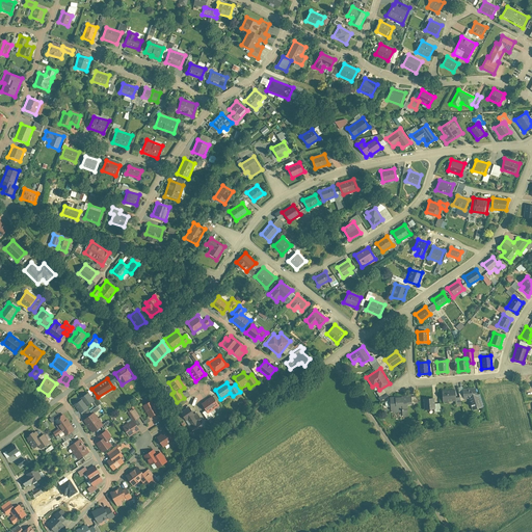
[(476,388),(463,389),(464,399),(468,399),(471,409),(480,407),(477,396),(476,388)]
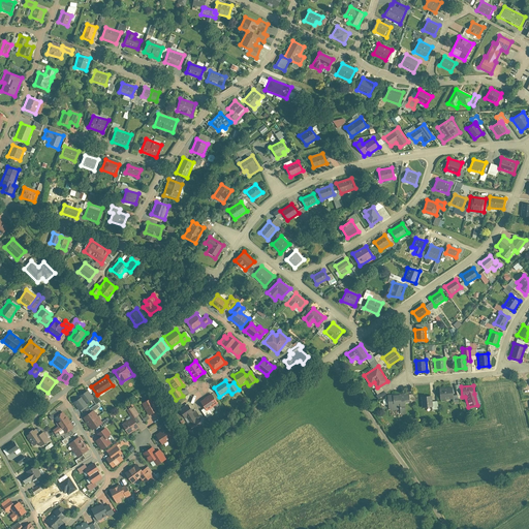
[(453,387),(439,389),(440,399),(453,399),(453,387)]
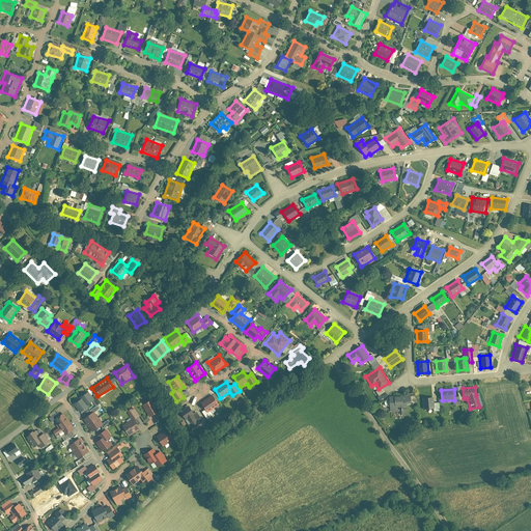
[(94,399),(87,390),(73,402),(80,411),(94,399)]
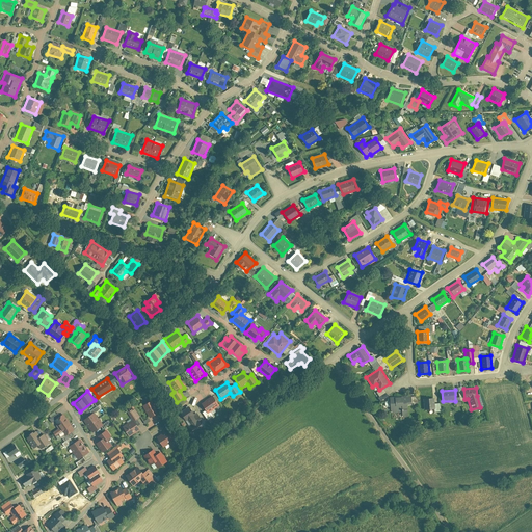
[(208,413),(219,403),(214,396),(202,404),(208,413)]
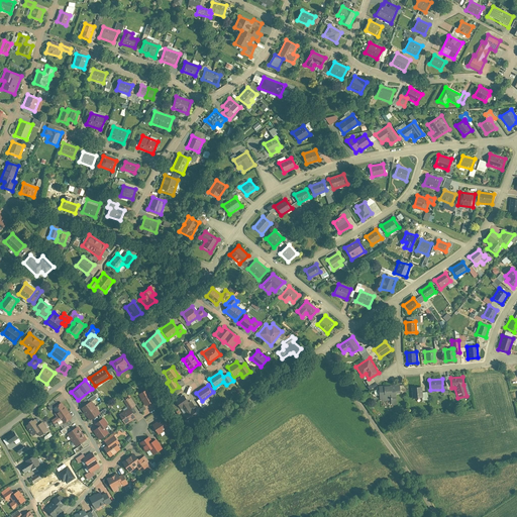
[(398,385),(378,386),(379,400),(396,399),(395,393),(398,393),(398,385)]
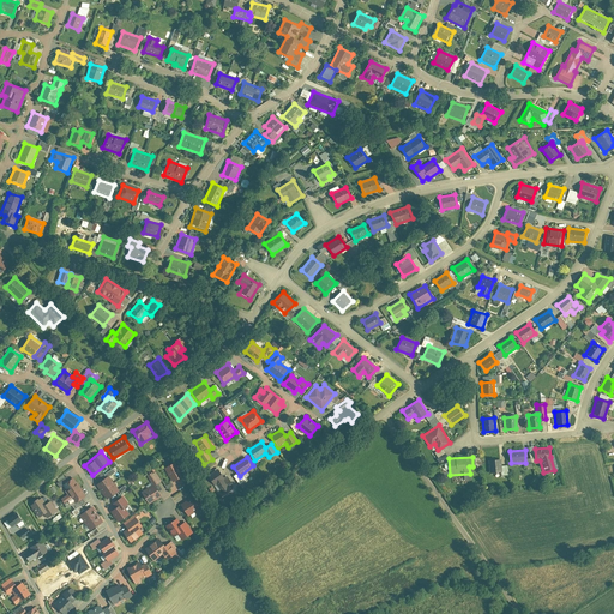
[(500,458),(487,459),(488,471),(501,470),(500,458)]
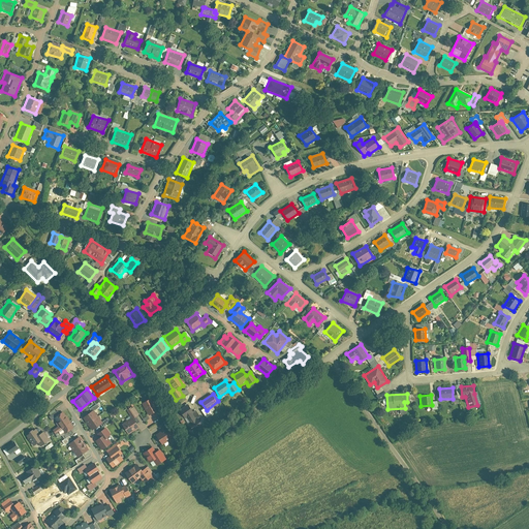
[(143,403),(149,415),(157,411),(152,399),(143,403)]
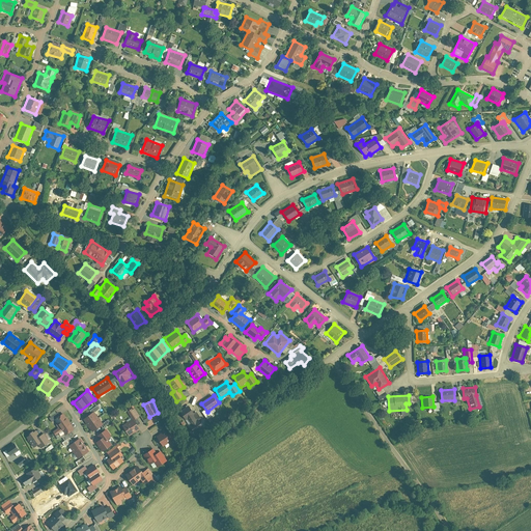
[(189,407),(178,413),(193,434),(204,427),(189,407)]
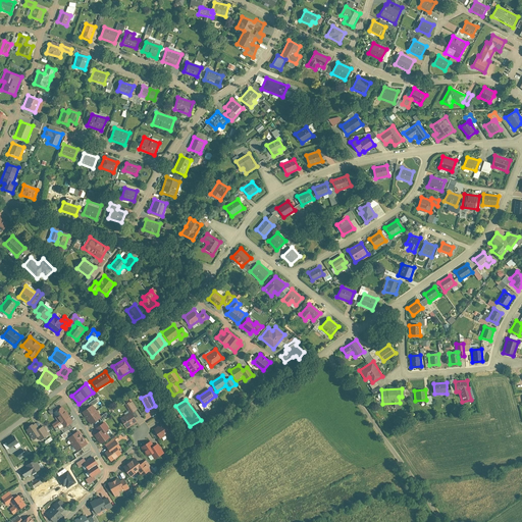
[(92,405),(82,412),(90,423),(100,417),(92,405)]
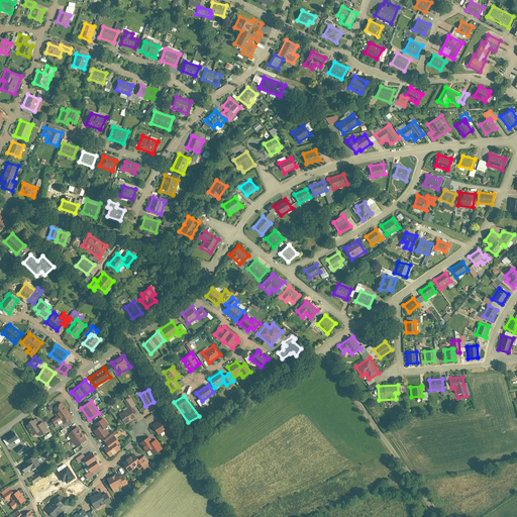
[(73,417),(64,403),(53,409),(63,423),(73,417)]
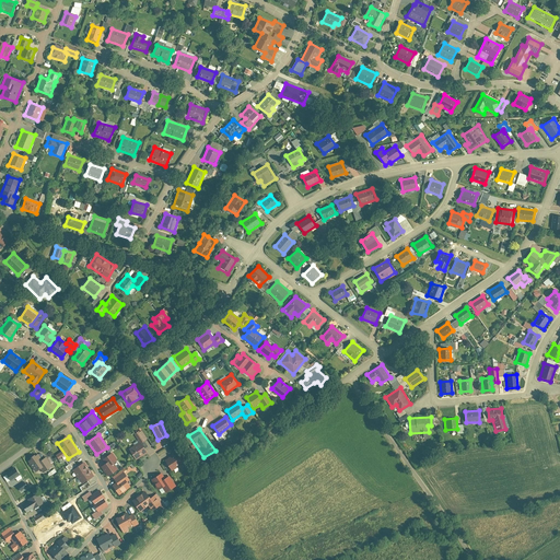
[(136,459),(146,452),(140,443),(129,450),(136,459)]
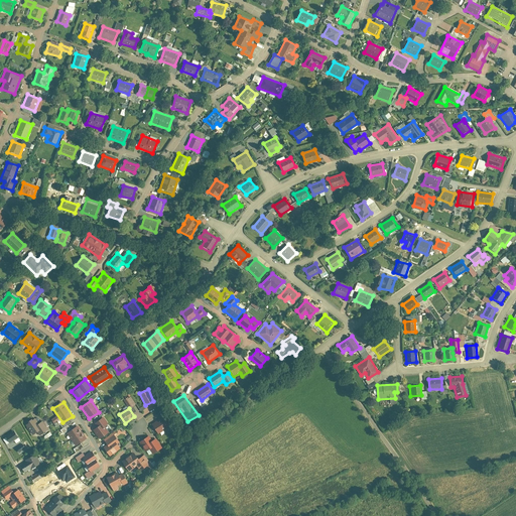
[(163,416),(152,424),(158,433),(169,426),(163,416)]
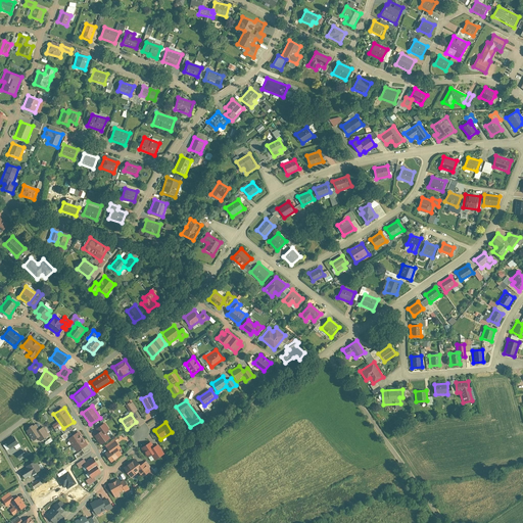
[(35,423),(25,430),(33,441),(37,439),(40,442),(51,435),(44,424),(38,427),(35,423)]
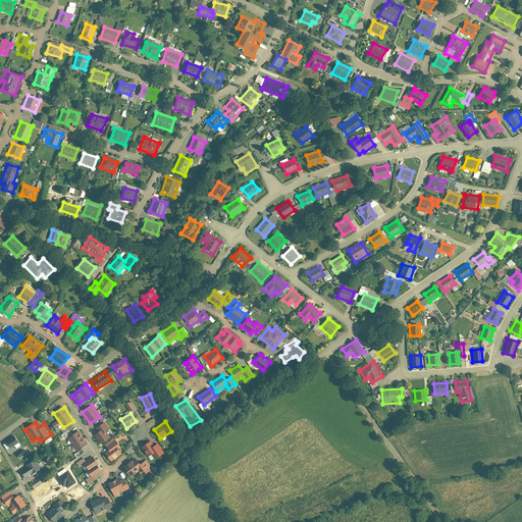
[(95,434),(100,442),(112,435),(105,423),(97,428),(99,431),(95,434)]
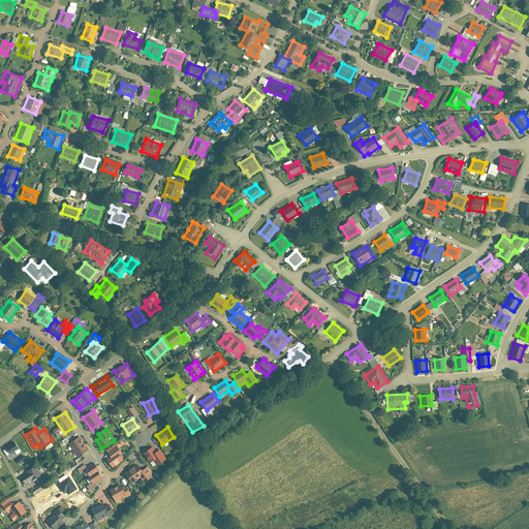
[(76,457),(88,449),(80,436),(67,443),(76,457)]
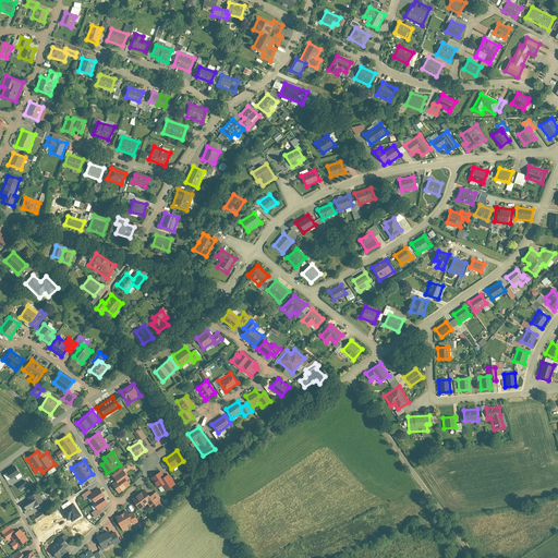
[(11,480),(21,474),(15,465),(7,471),(11,480)]
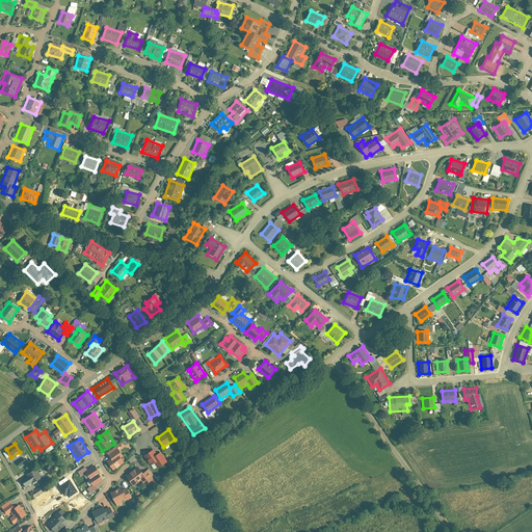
[(124,452),(118,446),(107,455),(110,459),(106,461),(112,470),(124,461),(120,455),(124,452)]
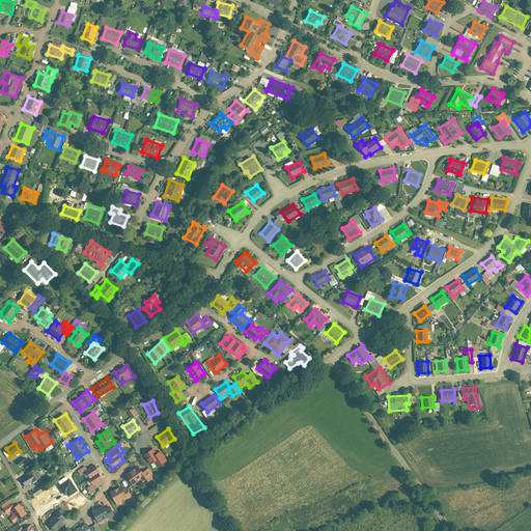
[(157,466),(166,460),(161,452),(155,455),(150,450),(142,453),(148,465),(155,462),(157,466)]
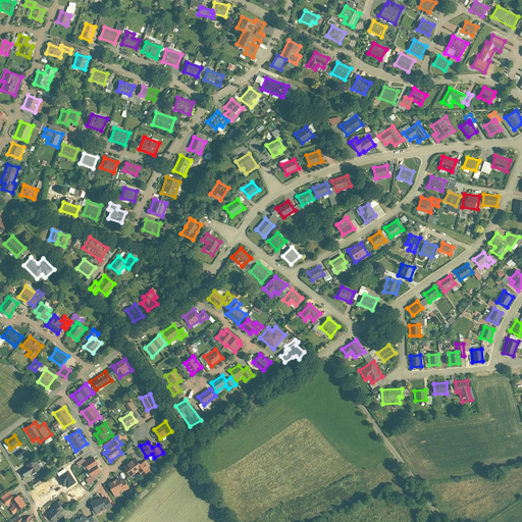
[(97,463),(93,457),(84,463),(89,469),(96,464),(97,463)]
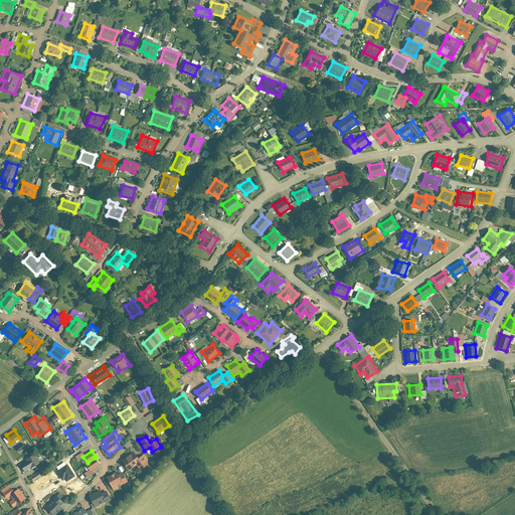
[(133,453),(121,460),(128,470),(135,466),(139,470),(149,465),(144,456),(137,459),(133,453)]
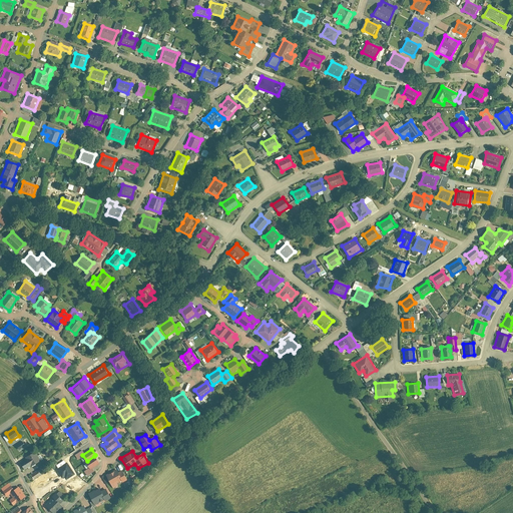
[(24,469),(40,460),(35,452),(25,458),(26,460),(20,463),(24,469)]
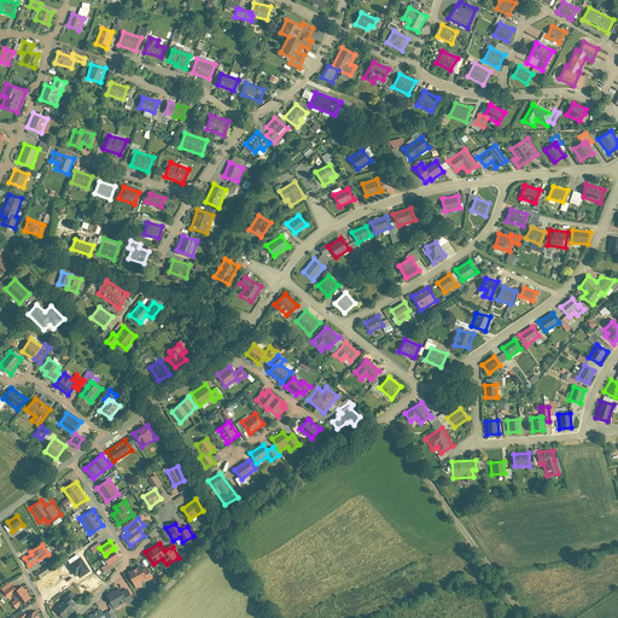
[(120,557),(114,549),(105,555),(103,557),(108,564),(101,567),(105,572),(114,566),(111,563),(120,557)]
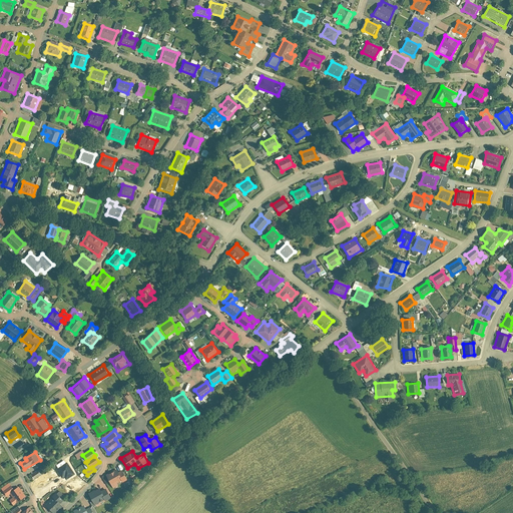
[(121,467),(105,475),(112,486),(128,478),(121,467)]
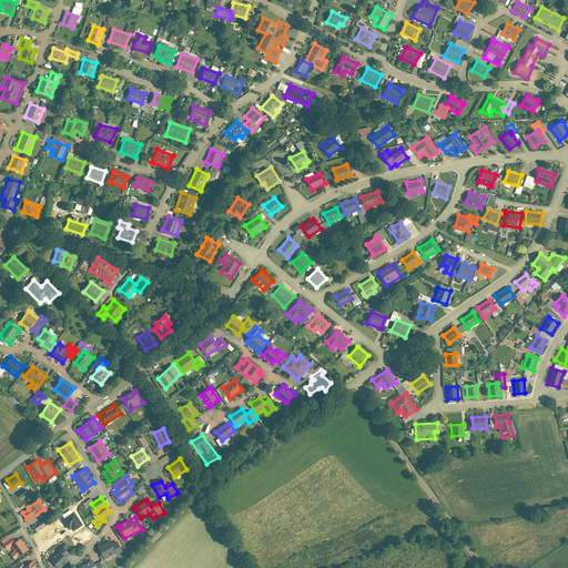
[(43,541),(58,531),(51,520),(46,525),(41,520),(33,526),(43,541)]
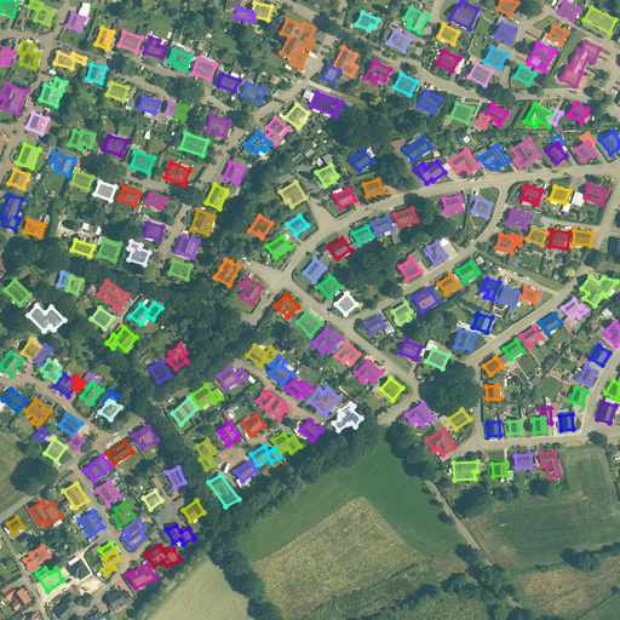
[(18,607),(32,601),(23,587),(16,591),(11,583),(0,589),(7,598),(12,596),(18,607)]
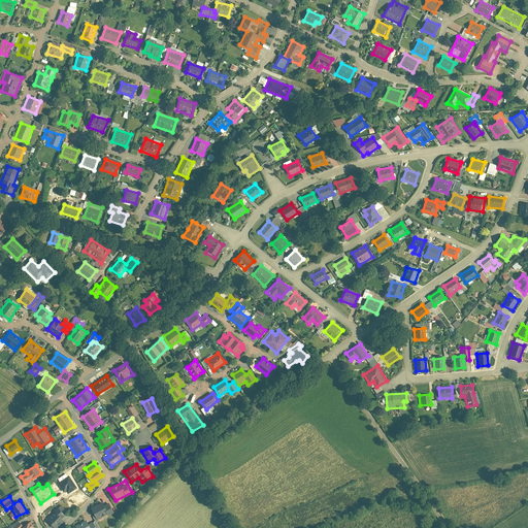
[(107,500),(90,507),(97,520),(113,512),(107,500)]
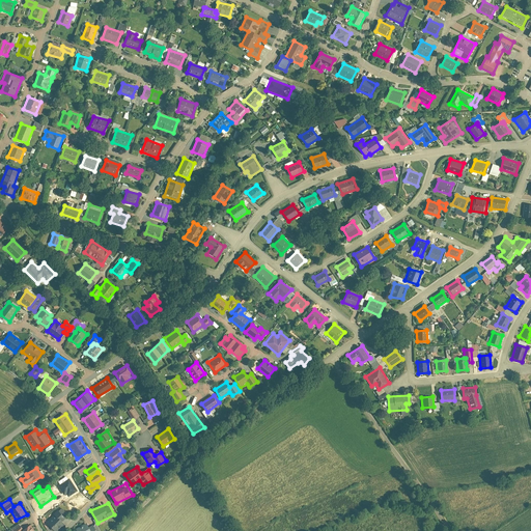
[(66,521),(58,510),(46,521),(55,530),(66,521)]
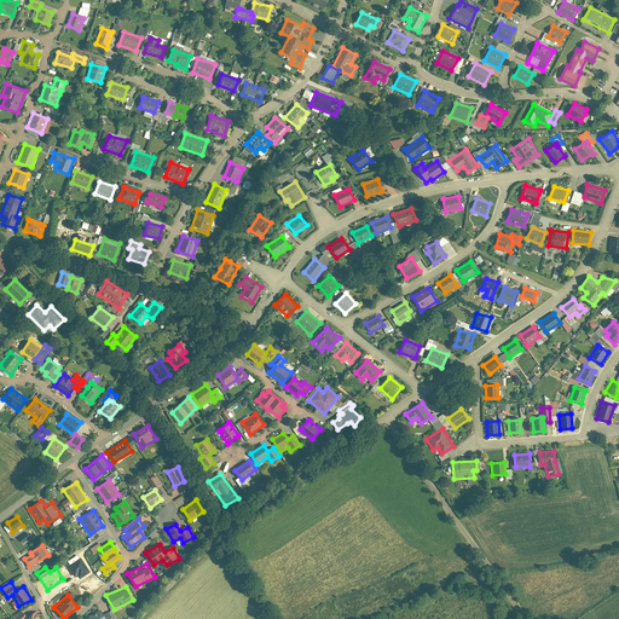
[(110,618),(104,607),(87,615),(88,618),(110,618)]
